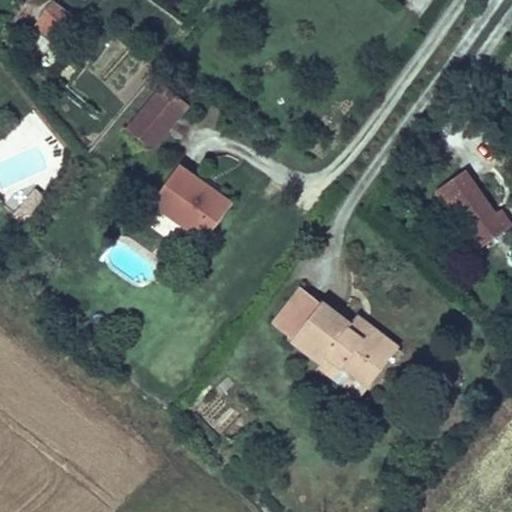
[(61,34),(75,16),(53,0),(52,0),(39,18),(61,34)]
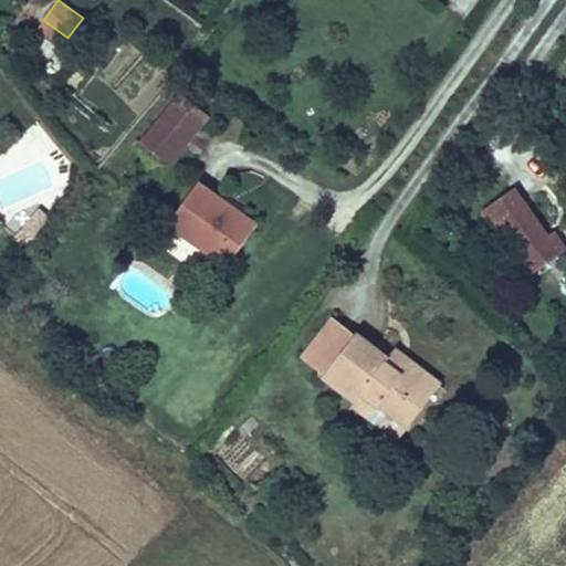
[(37,29),(61,48),(67,38),(43,20),(37,29)]
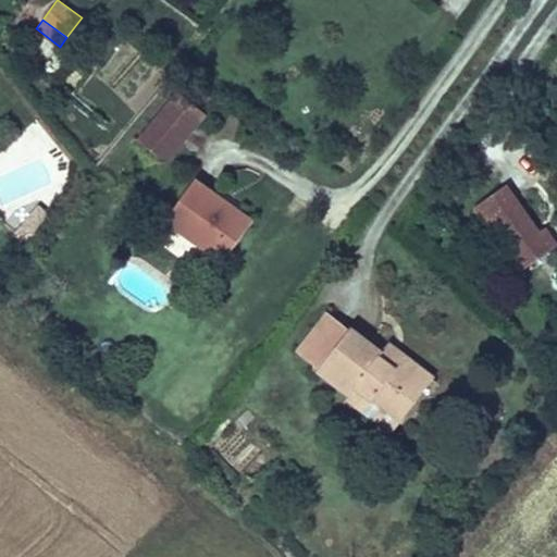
[(177,90),(136,138),(164,163),(206,115),(177,90)]
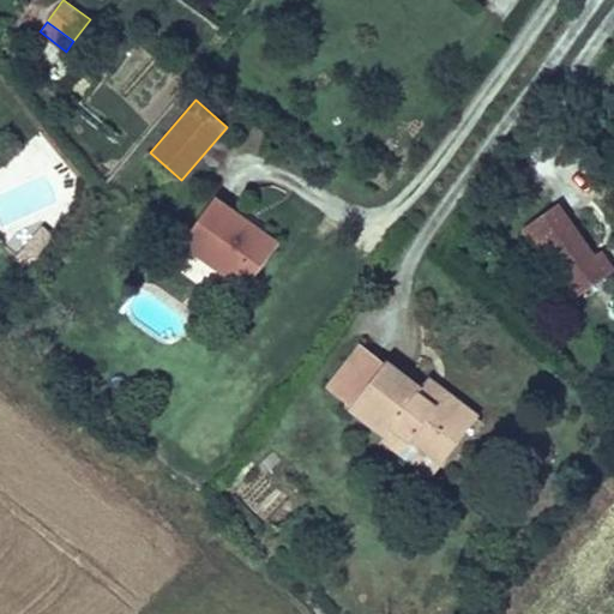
[(181,240),(244,286),(276,242),(215,196),(181,240)]
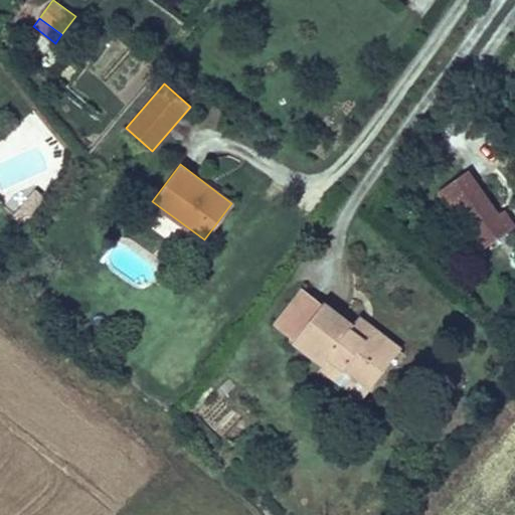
[(514,226),(504,211),(498,215),(467,172),(437,193),(480,252),(514,226)]
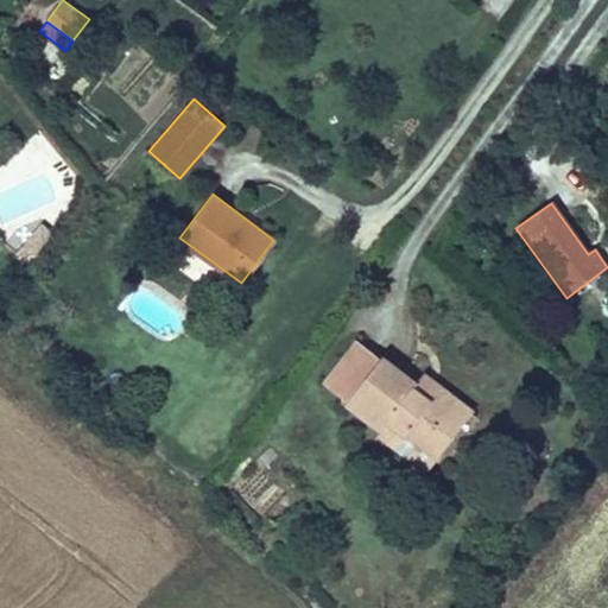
[(23,241),(39,253),(54,234),(38,222),(23,241)]
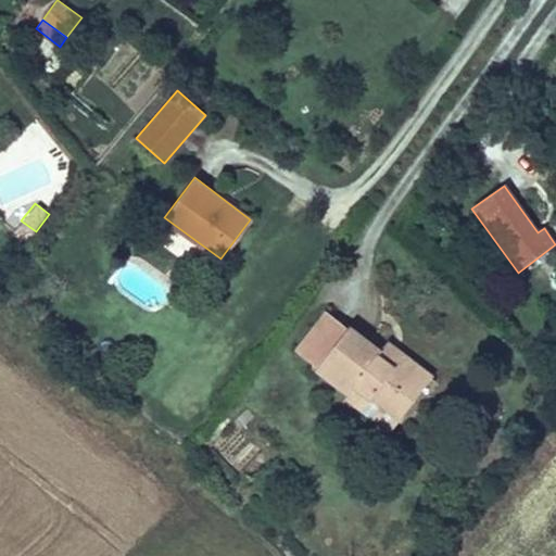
[(11,234),(26,244),(36,231),(21,220),(11,234)]
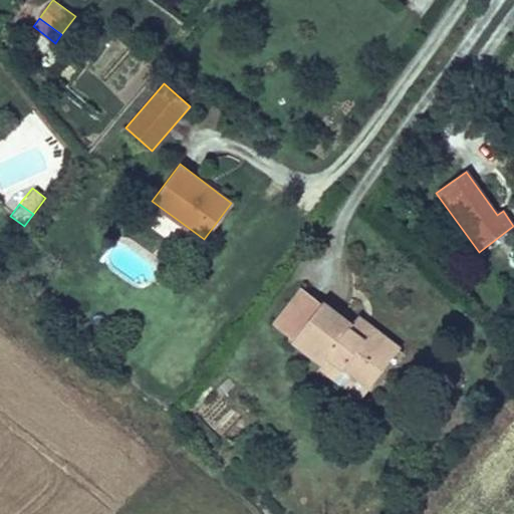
[(165,263),(189,231),(152,204),(127,237),(165,263)]
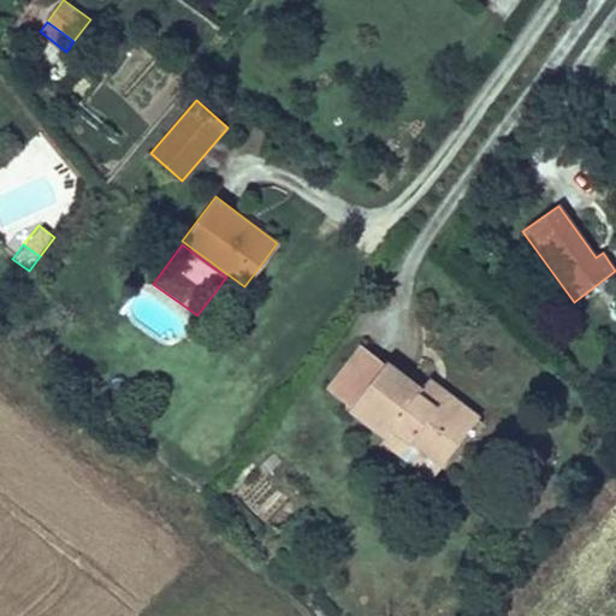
[(431,378),(424,388),(390,362),(388,365),(359,344),(326,389),(353,409),(350,413),(385,438),(380,444),(432,483),(481,415),(431,378)]
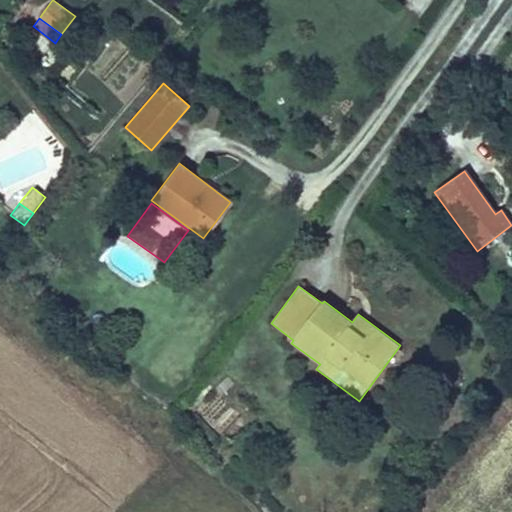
All buildings are outlined.
